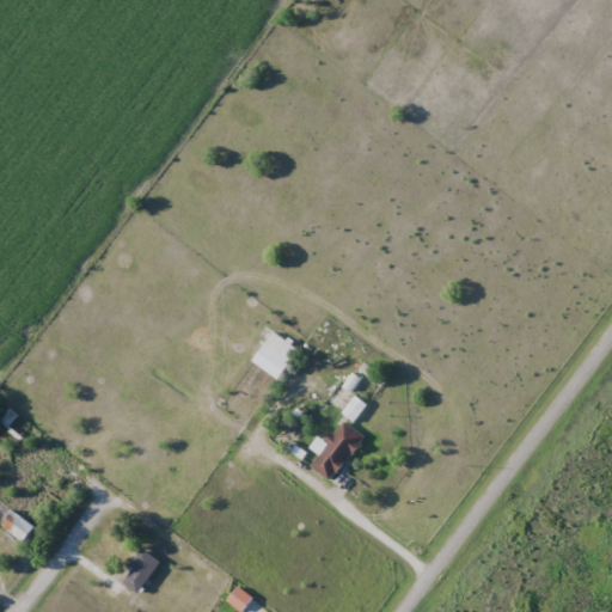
[(252,360),(279,379),(300,350),(275,331),(252,360)]
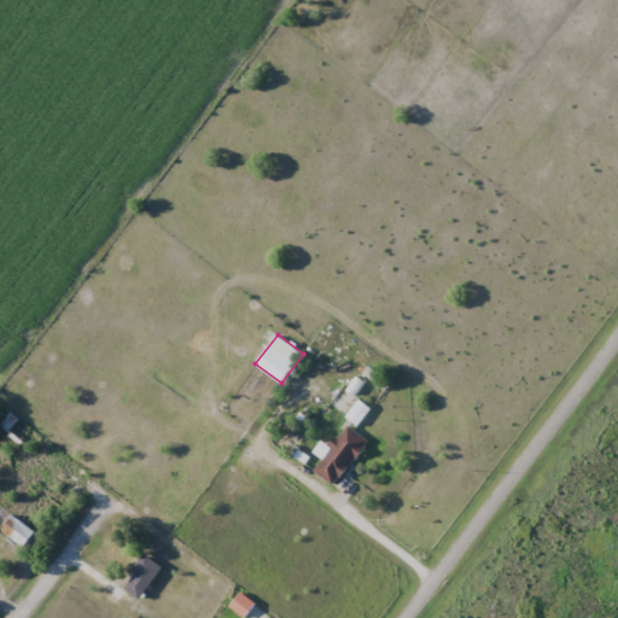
[(371,409),(344,388),(331,403),(357,426),(371,409)]
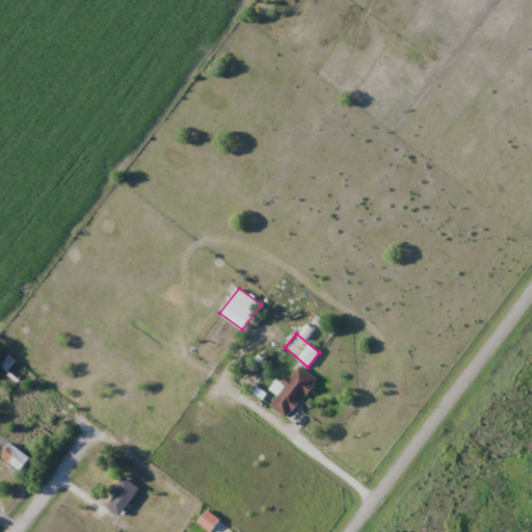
[(318,379),(299,366),(285,386),(282,383),(275,392),(278,395),(271,405),(289,418),(318,379)]
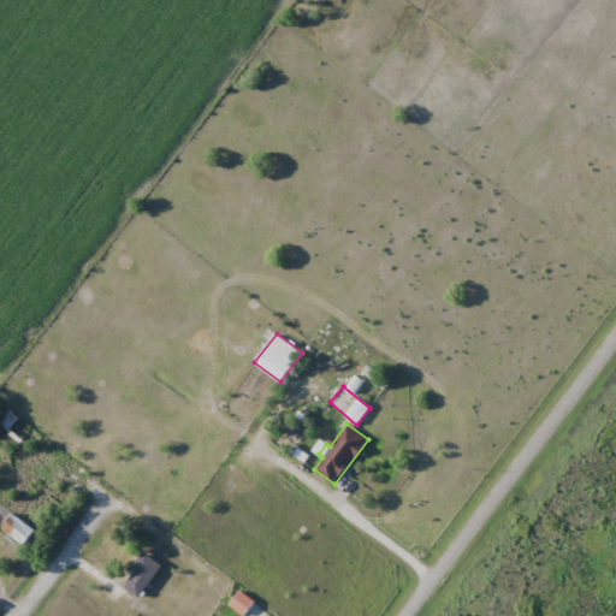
[(24,546),(36,531),(13,513),(1,528),(24,546)]
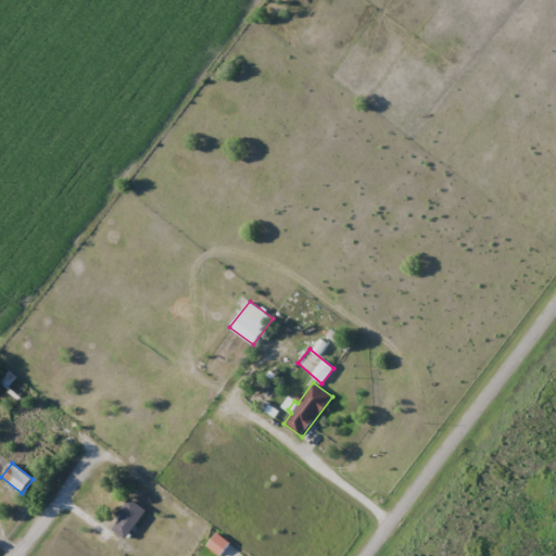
[(148,512),(134,498),(111,527),(126,539),(148,512)]
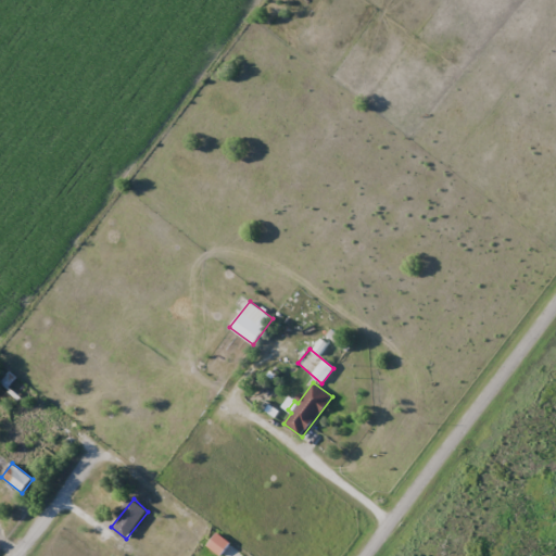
[(209,546),(222,555),(230,542),(217,533),(209,546)]
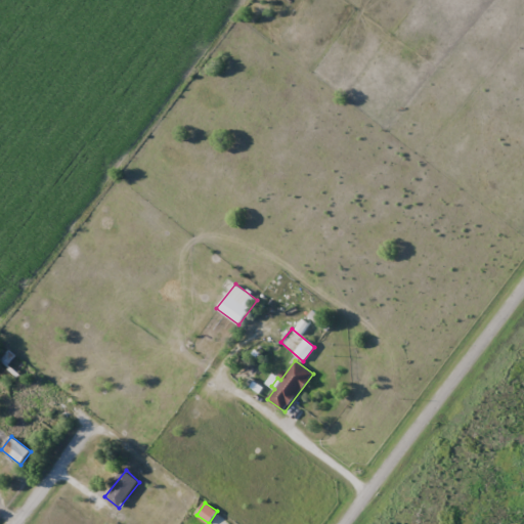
All buildings are outlined.
